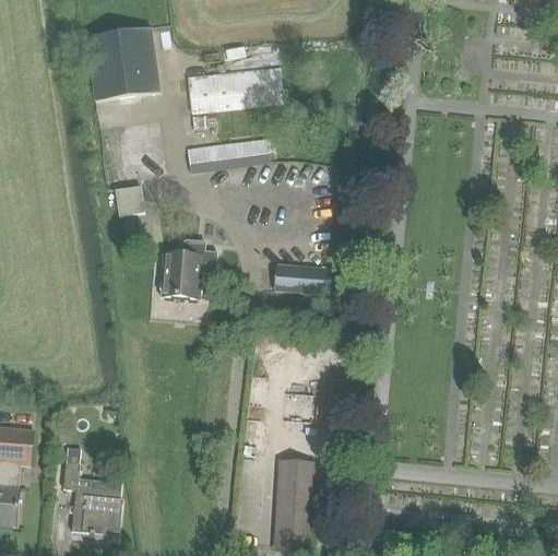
[(151,28),(86,37),(96,103),(161,93),(151,28)]
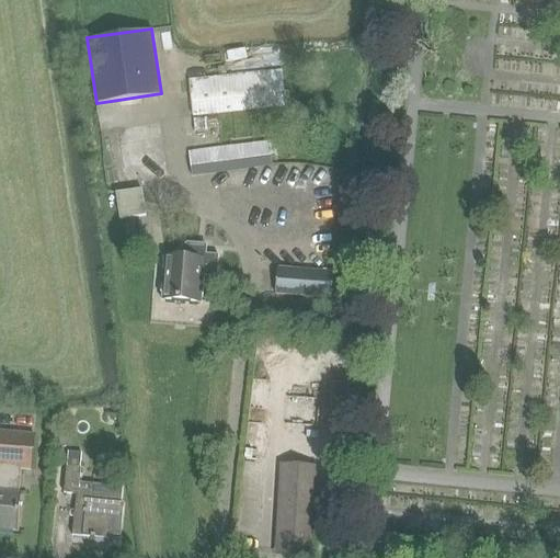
[(190,79),(193,113),(285,103),(282,69),(190,79)]
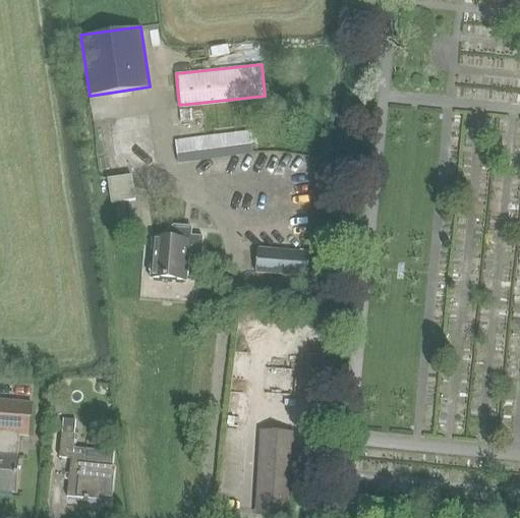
[(257,145),(255,128),(175,138),(178,162),(252,153),(251,146),(257,145)]
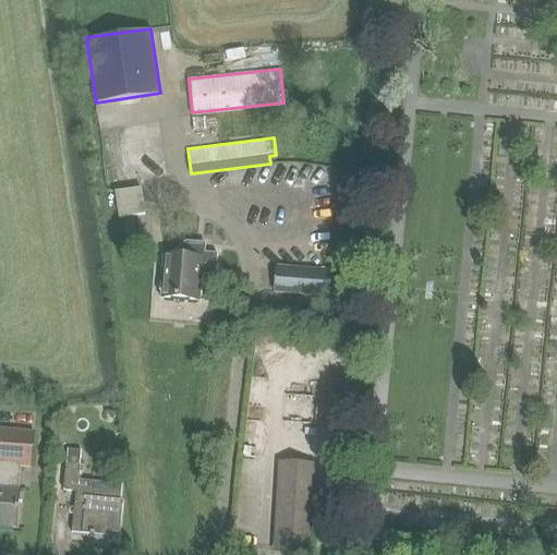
[(118,189),(121,217),(147,214),(144,185),(118,189)]
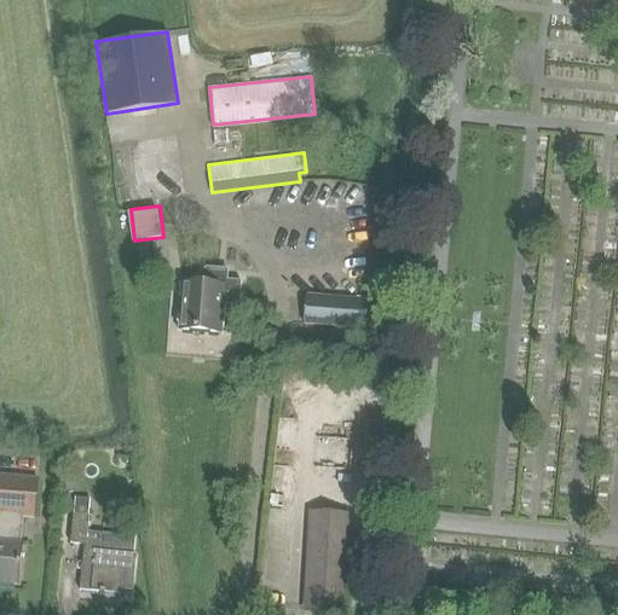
[(148,244),(139,245),(140,256),(150,255),(148,244)]
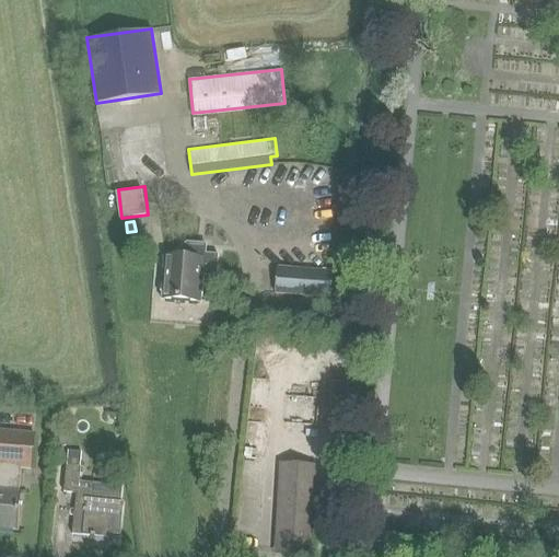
[(165,253),(162,296),(202,298),(205,273),(218,273),(219,251),(207,251),(206,251),(206,256),(177,254),(165,253)]
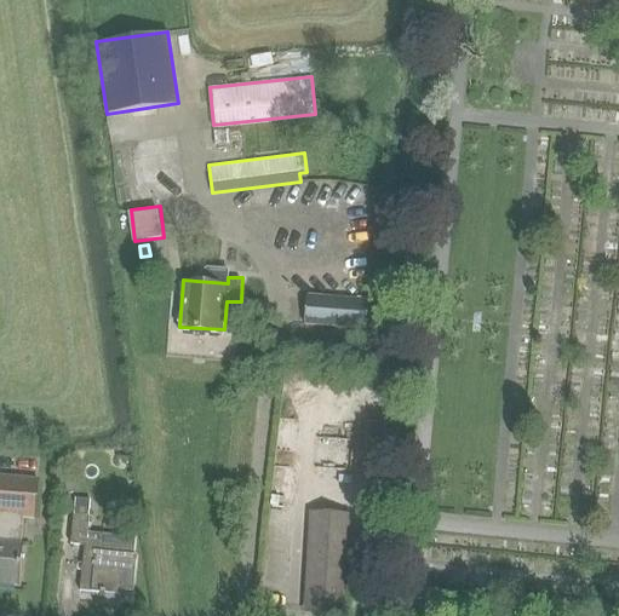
[(368,299),(308,292),(304,322),(366,328),(368,299)]
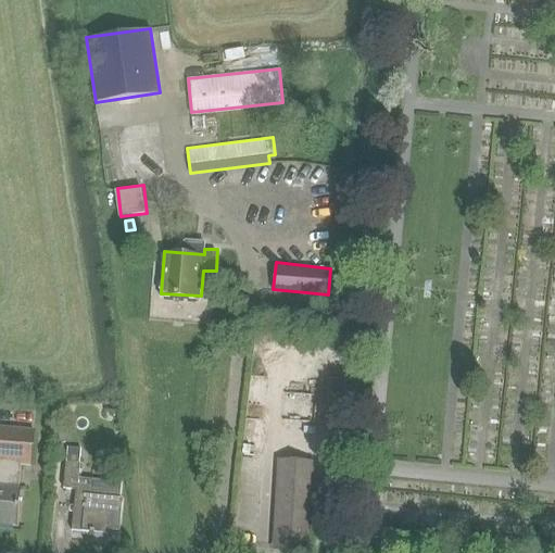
[(345,379),(324,377),(320,420),(342,423),(345,379)]
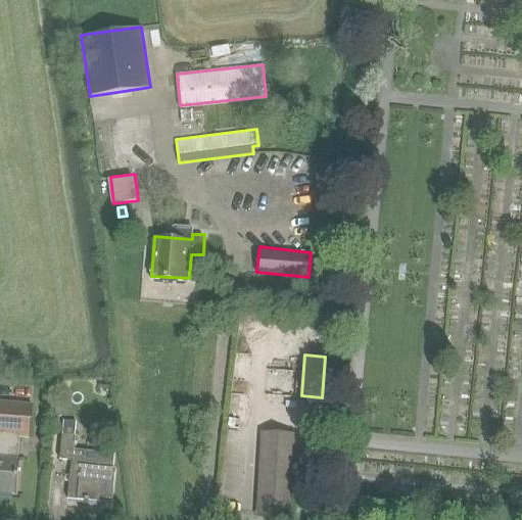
[(29,435),(33,404),(0,399),(0,488),(15,490),(19,457),(17,457),(19,434),(29,435)]
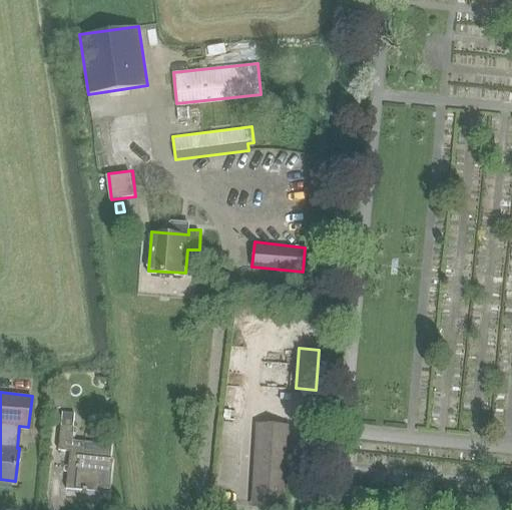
[(63,411),(61,425),(74,426),(76,413),(63,411)]
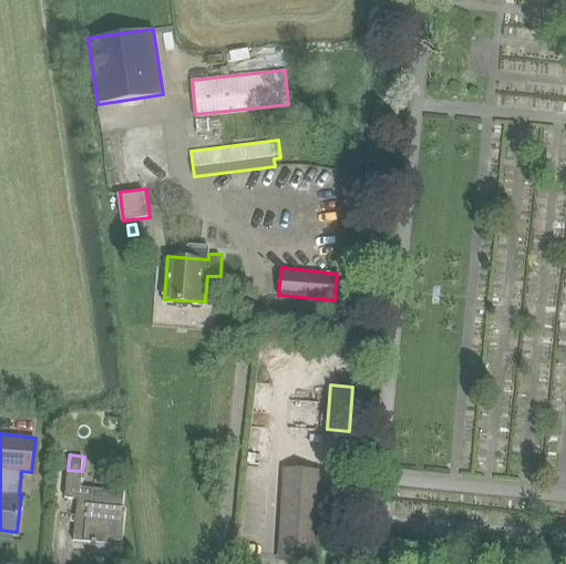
[(288,469),(283,557),(311,560),(317,471),(288,469)]
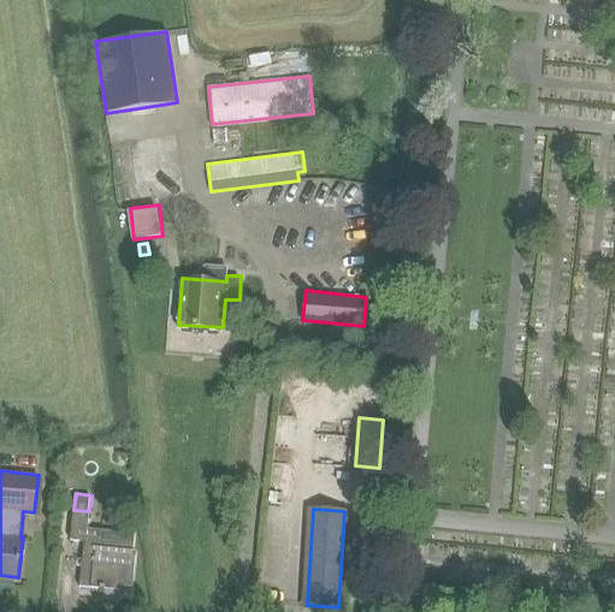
[(86,539),(81,584),(100,587),(100,588),(105,588),(105,587),(120,589),(120,584),(132,586),(137,551),(134,550),(136,533),(105,529),(104,530),(95,529),(88,528),(89,511),(74,510),(72,538),(86,539)]
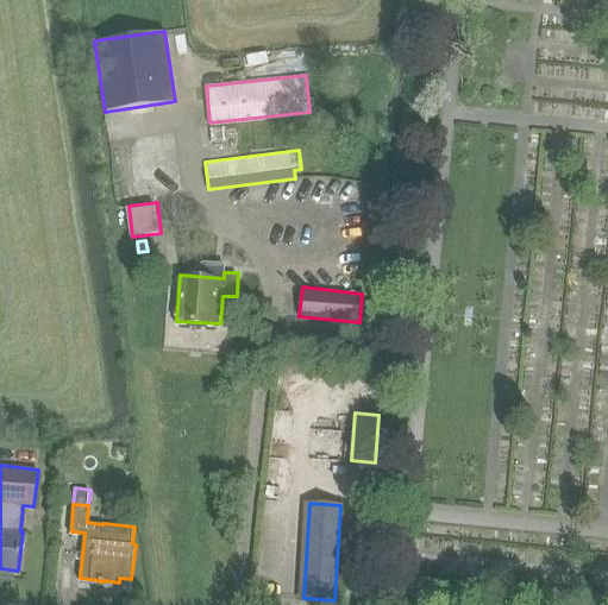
All buildings are outlined.
